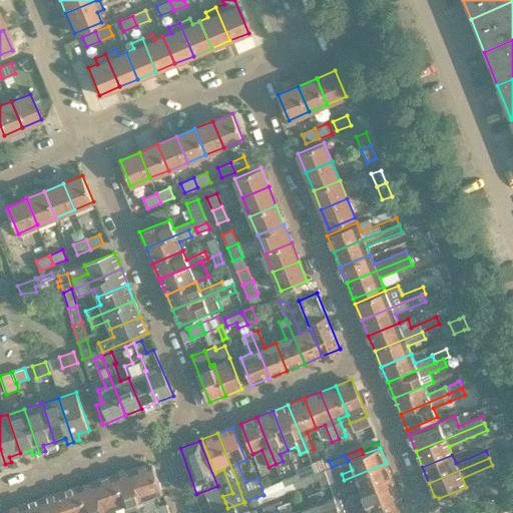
[(324,470),(330,468),(332,467),(329,461),(324,464),(322,459),(312,463),(316,474),(324,470)]
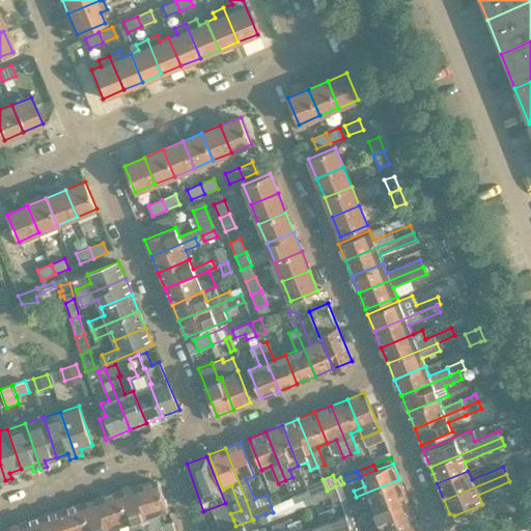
[(157,479),(137,485),(151,530),(174,530),(172,523),(161,526),(157,513),(167,509),(157,479)]
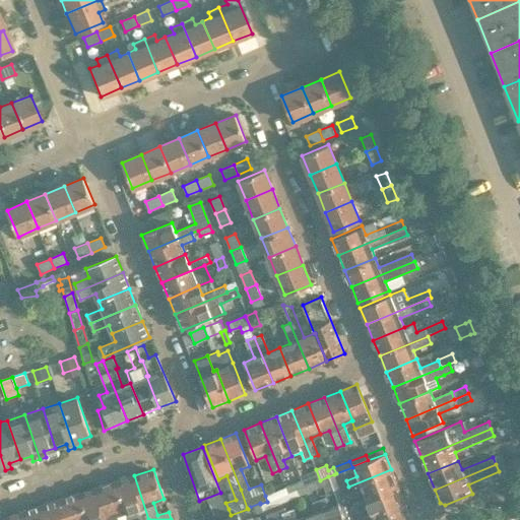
[(304,486),(313,482),(320,480),(316,469),(306,473),(308,478),(302,480),(304,486)]
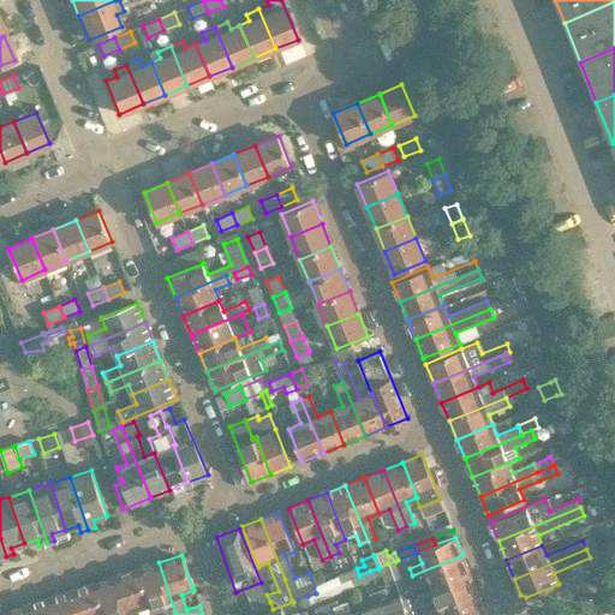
[(428,578),(433,589),(470,573),(463,555),(412,575),(416,583),(428,578)]
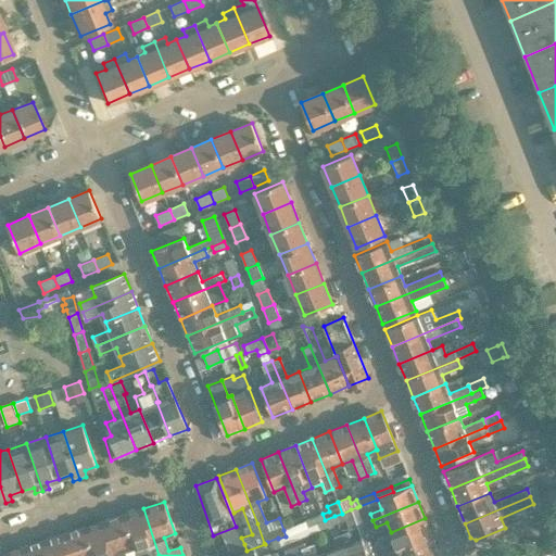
[(357,507),(351,509),(353,515),(357,526),(363,523),(357,507)]
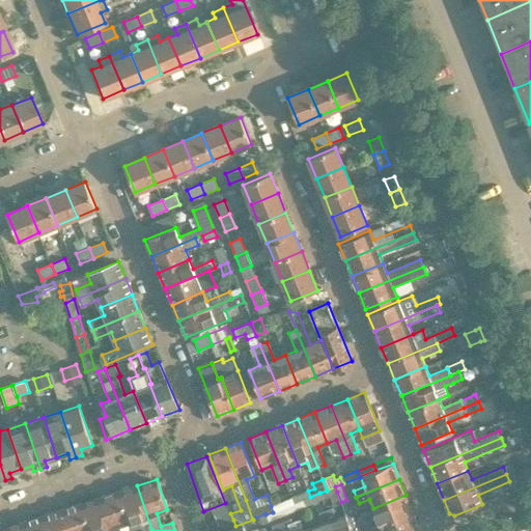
[(142,530),(151,530),(137,485),(118,492),(129,522),(138,519),(142,530)]
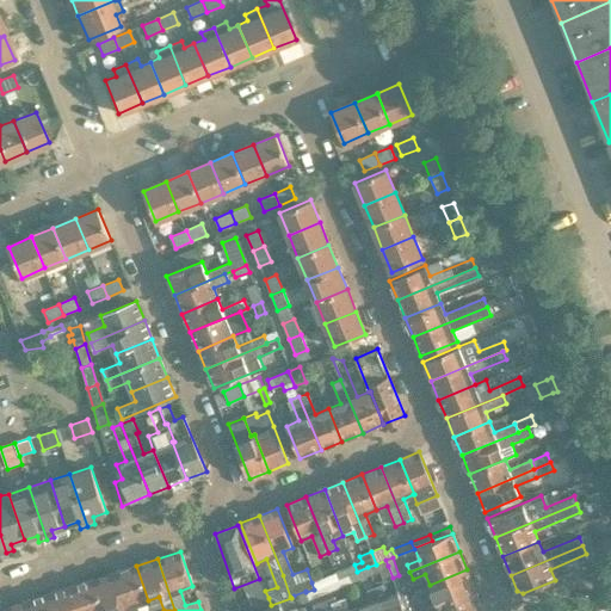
[(386,560),(376,565),(368,567),(370,574),(388,566),(386,560)]
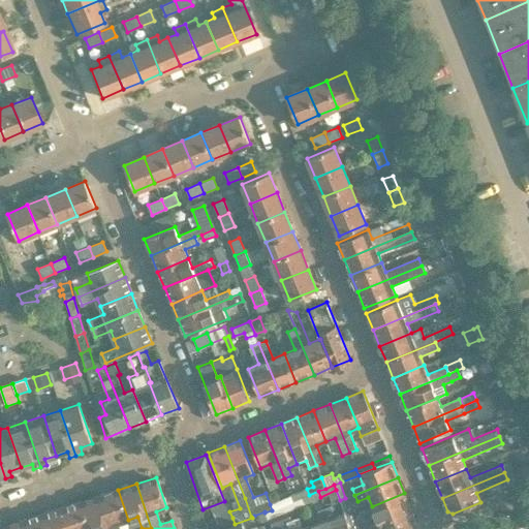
[(293,501),(303,498),(309,495),(307,489),(290,496),(293,501)]
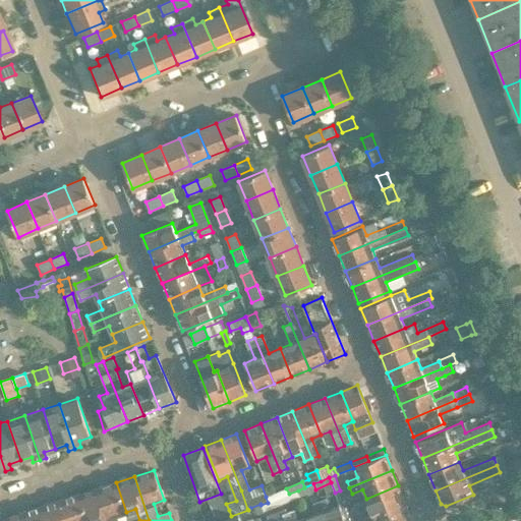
[(116,482),(98,488),(108,520),(117,520),(116,515),(126,512),(116,482)]
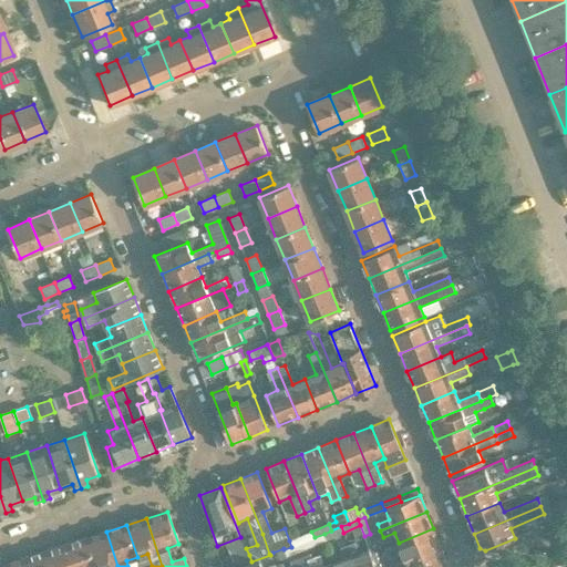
[(331,531),(325,534),(327,539),(343,533),(341,526),(331,531)]
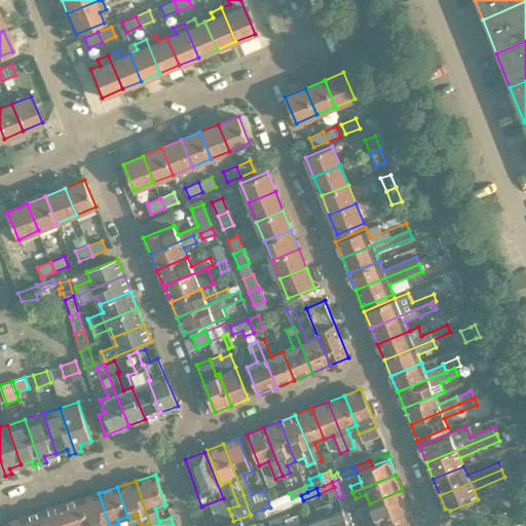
[(363,517),(366,523),(409,505),(402,490),(370,503),(374,513),(363,517)]
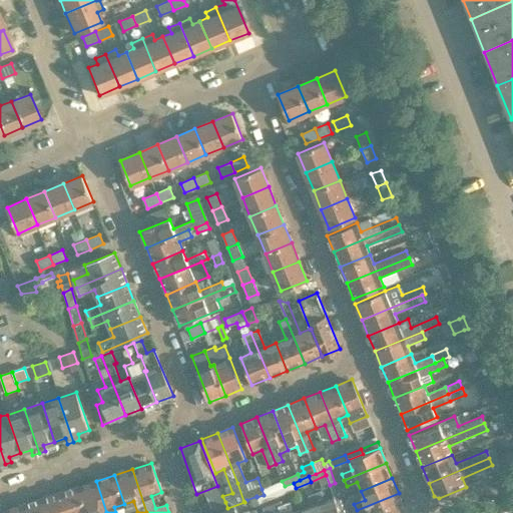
[(106,512),(96,481),(78,487),(86,512),(97,512),(106,512)]
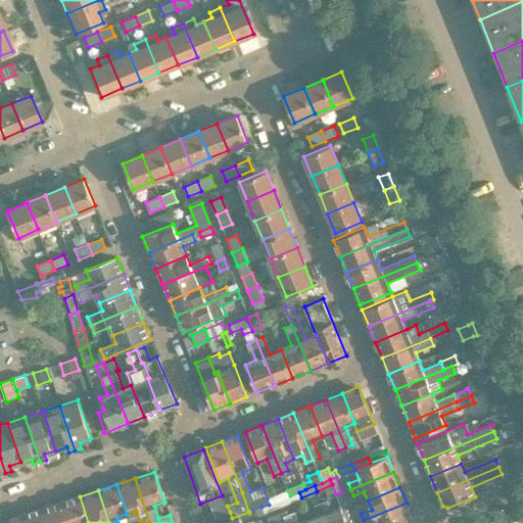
[(287,490),(267,498),(269,505),(284,498),(290,495),(287,490)]
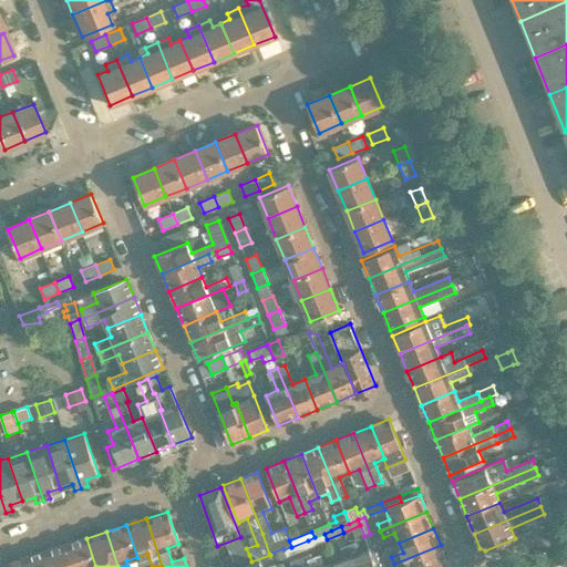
[(325,534),(315,537),(308,540),(309,546),(327,539),(325,534)]
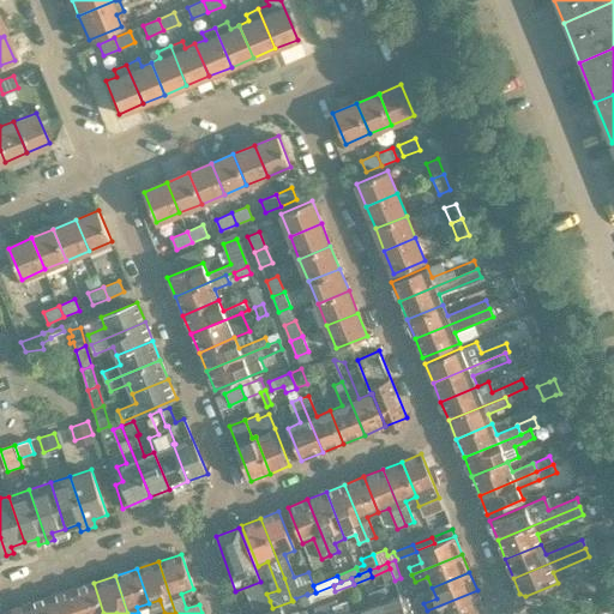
[(399,596),(401,599),(407,596),(401,578),(395,581),(399,596)]
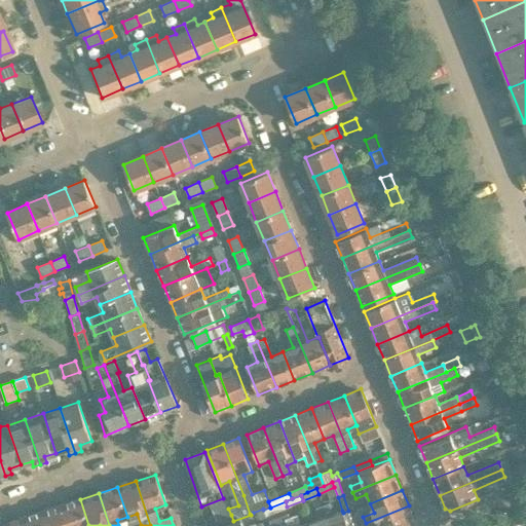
[(88,525),(80,499),(62,505),(68,525),(88,525)]
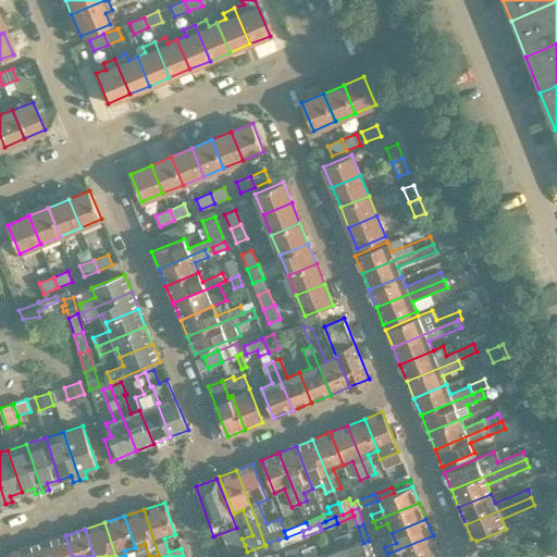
[(302,531),(286,537),(279,540),(281,545),(304,536),(302,531)]
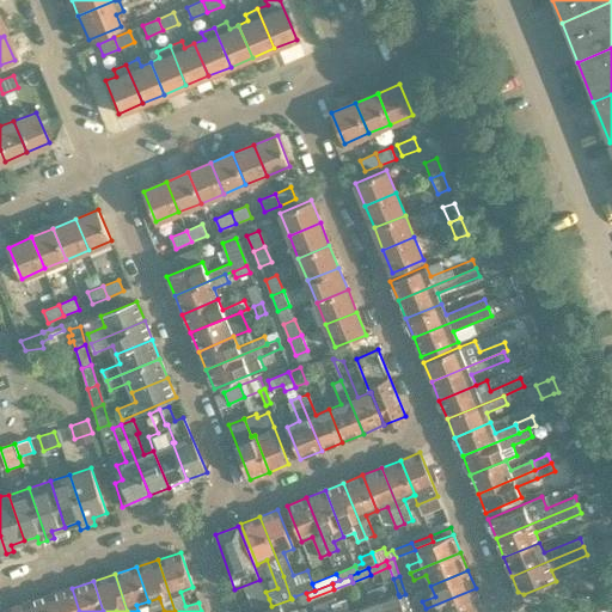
[(383,586),(375,588),(383,611),(404,611),(399,597),(398,594),(387,598),(383,586)]
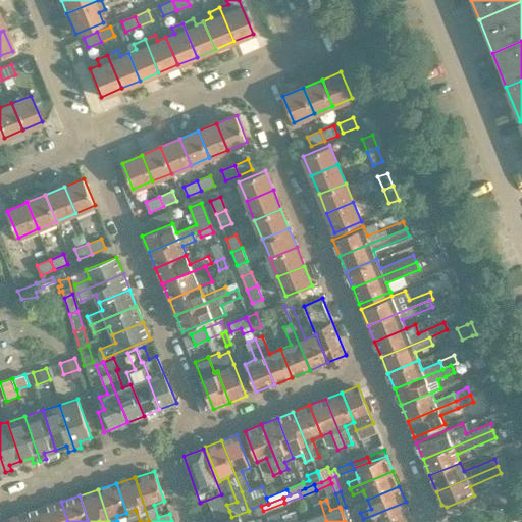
[(67,521),(61,502),(43,507),(47,521),(67,521)]
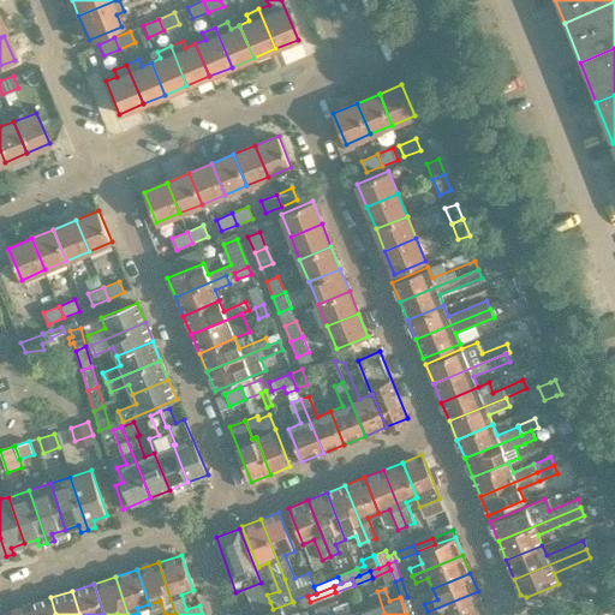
[(374,607),(363,610),(364,614),(384,614),(377,591),(370,593),(374,607)]
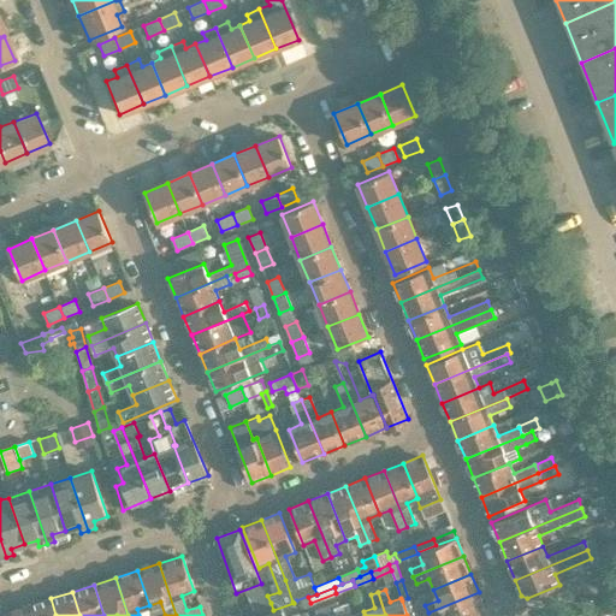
[(485,608),(479,592),(428,612),(428,615),(439,615),(443,615),(474,615),(481,614),(485,608)]
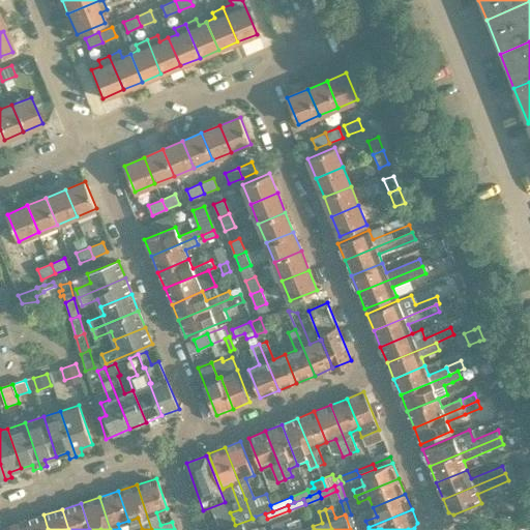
[(267,519),(265,513),(265,512),(255,517),(257,523),(267,519)]
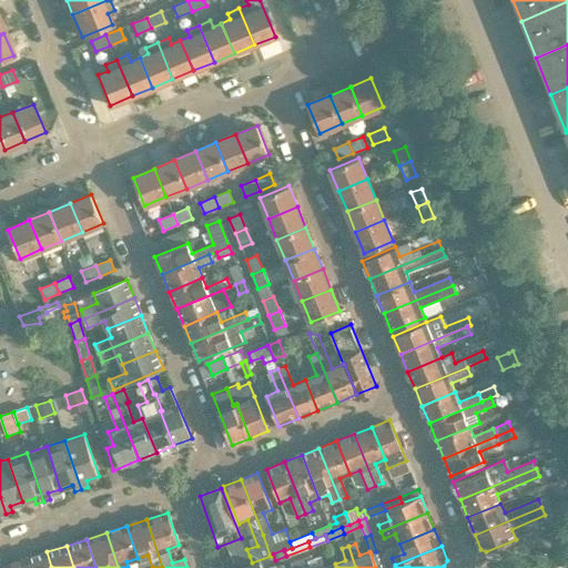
[(51,567),(47,551),(27,558),(29,567),(51,567)]
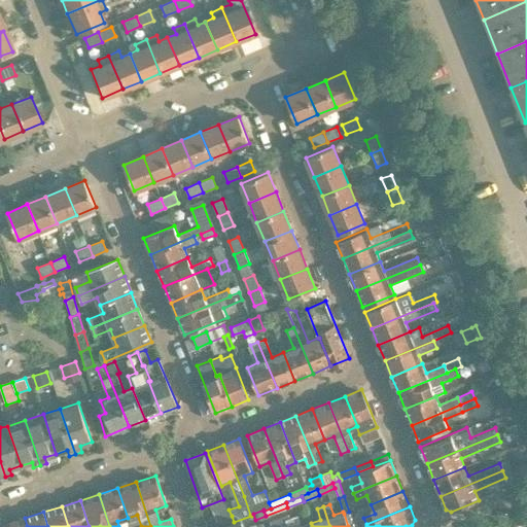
[(354,526),(349,512),(344,514),(348,526),(354,526)]
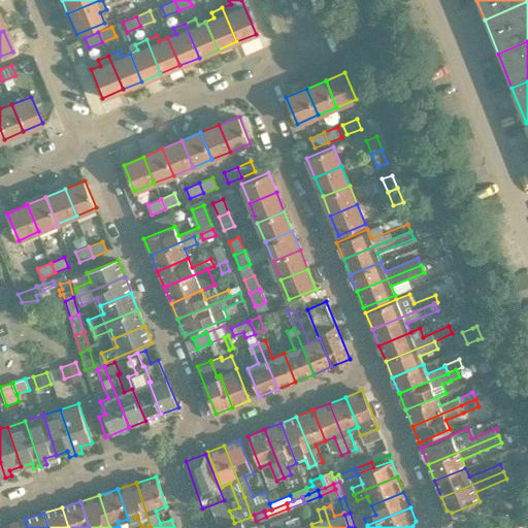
[(289,516),(270,522),(272,527),(274,527),(287,524),(286,521),(290,519),(289,516)]
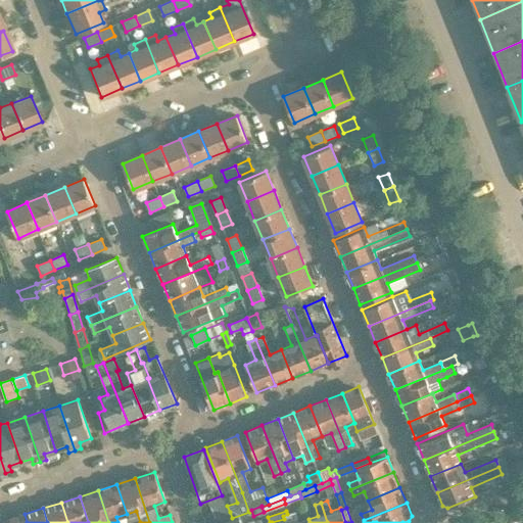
[(295,511),(289,514),(292,522),(310,522),(308,519),(299,522),(295,511)]
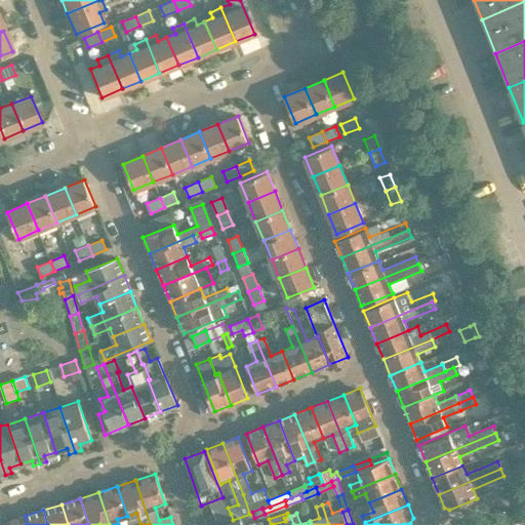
[(219,524),(233,521),(233,520),(231,514),(207,523),(207,524),(219,524)]
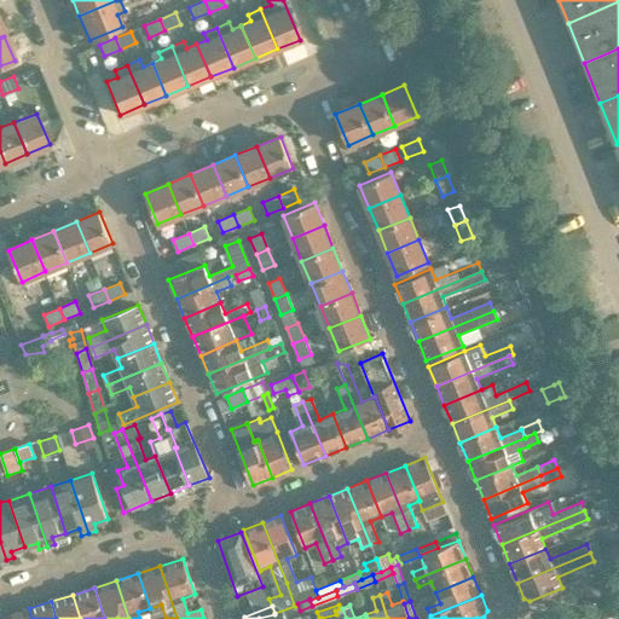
[(32,618),(29,608),(5,617),(5,618),(32,618)]
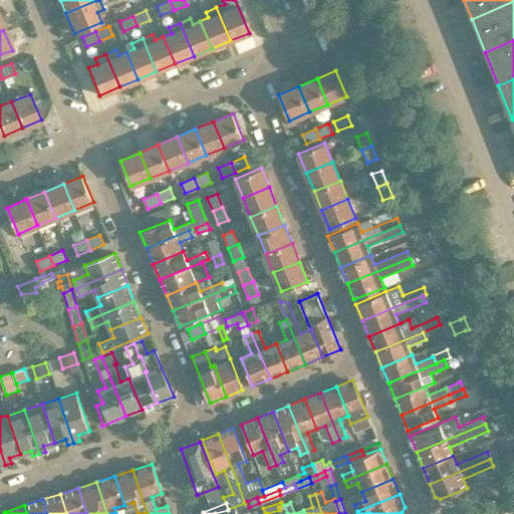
[(287,513),(284,505),(282,505),(278,507),(279,510),(280,513),(287,513)]
